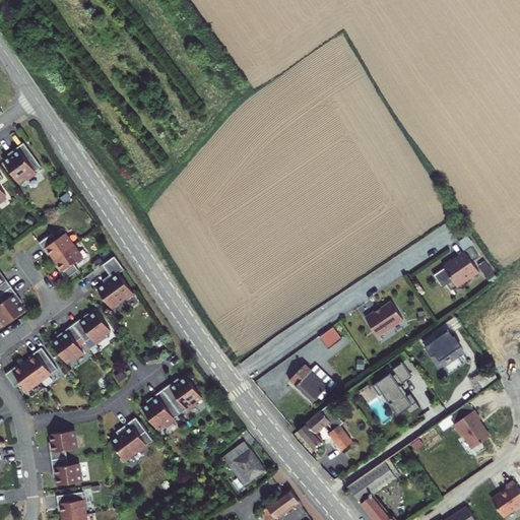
[(10,156),(3,161),(19,183),(25,178),(26,180),(37,173),(36,171),(42,167),(23,142),(17,147),(18,150),(10,156)]
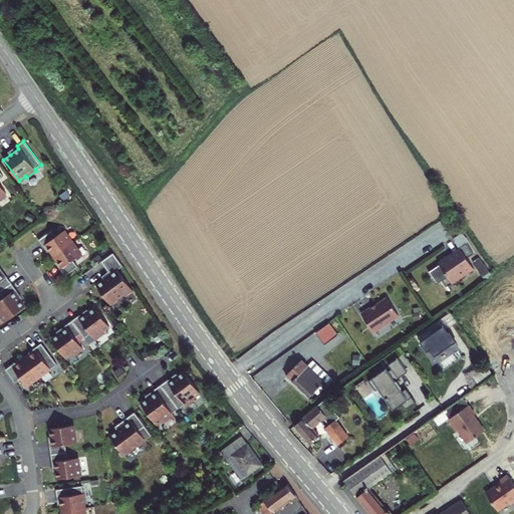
[(8,153),(10,155),(18,149),(17,146),(8,153)]
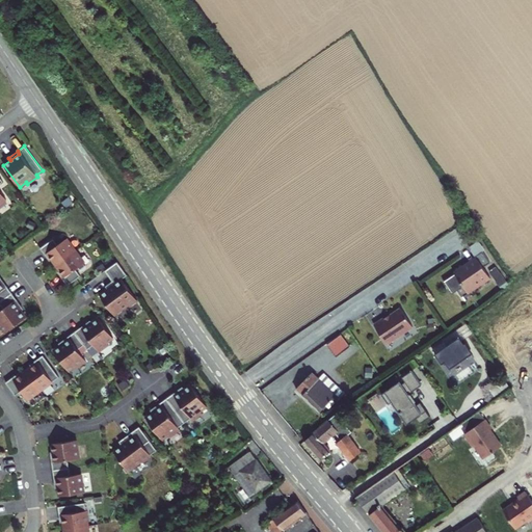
[(75,203),(71,197),(64,203),(69,207),(75,203)]
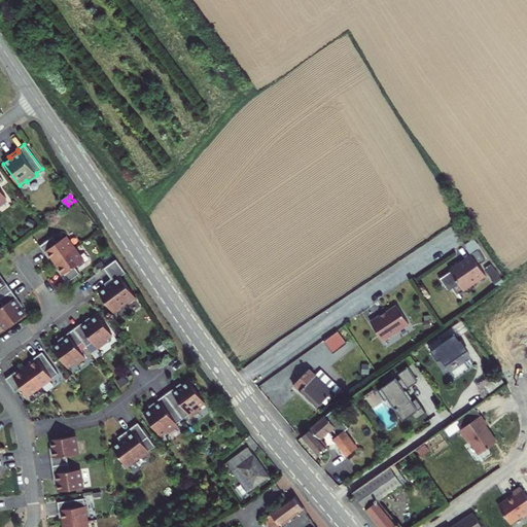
[(51,257),(56,262),(75,248),(66,237),(57,243),(53,237),(39,246),(44,253),(47,251),(51,257)]
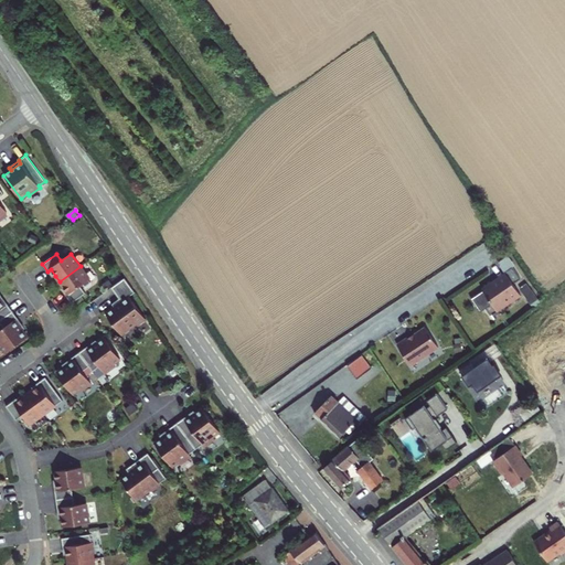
[(81,266),(60,281),(64,287),(68,294),(66,296),(72,304),(85,294),(81,286),(89,279),(81,266)]
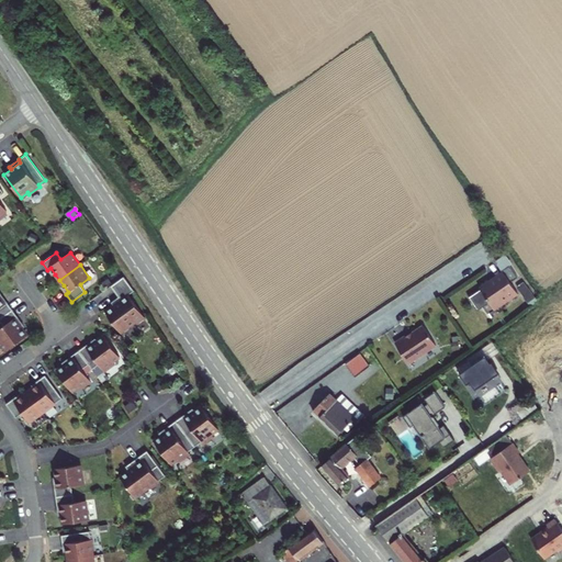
[(503,272),(509,282),(516,278),(509,266),(502,271),(503,272)]
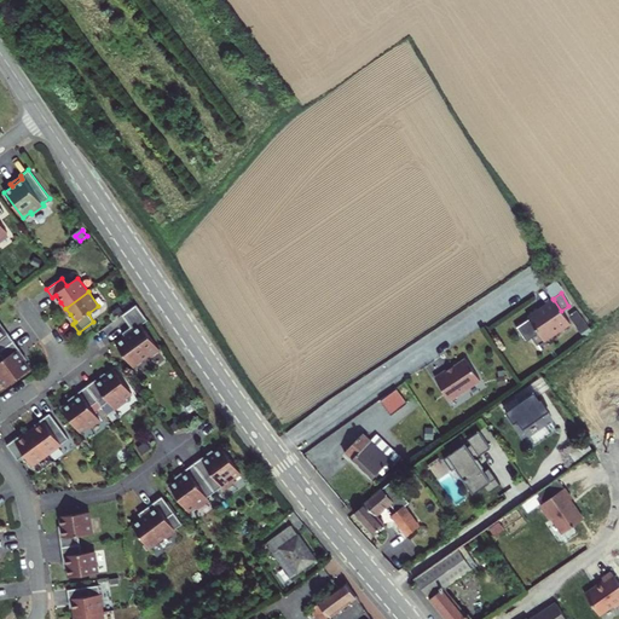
[(554,300),(528,318),(538,333),(543,339),(554,331),(555,334),(570,324),(561,311),(554,300)]
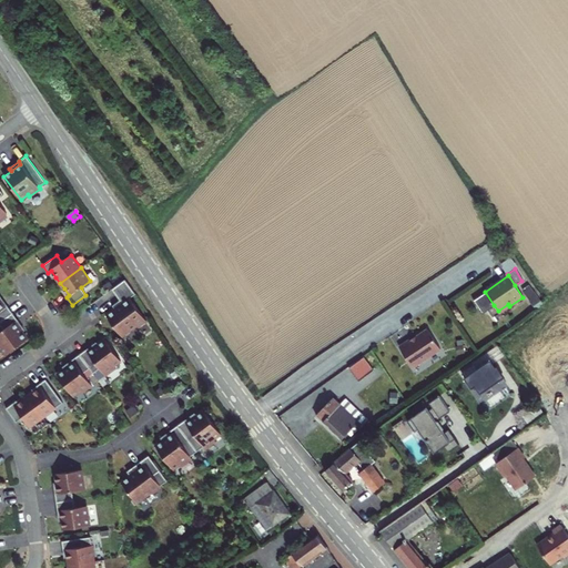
[(114,308),(105,315),(122,337),(137,326),(138,327),(146,321),(130,298),(135,294),(125,280),(112,290),(120,301),(122,303),(114,308)]
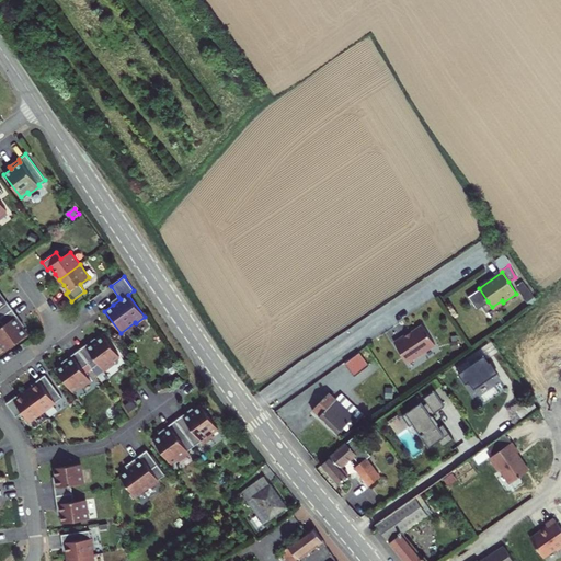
[(559,305),(560,301),(560,285),(550,295),(559,305)]
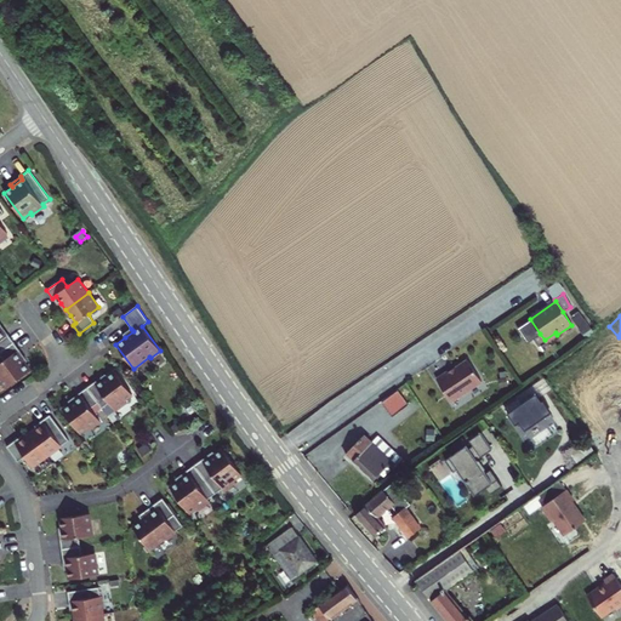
[(540,334),(530,319),(517,329),(528,343),(540,334)]
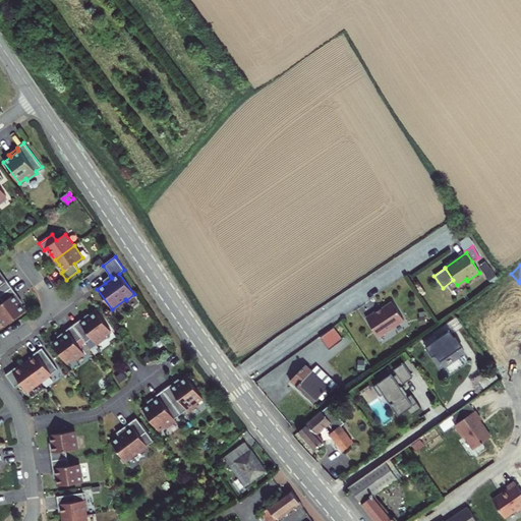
[(0,295),(11,287),(6,280),(4,282),(0,276),(0,295)]
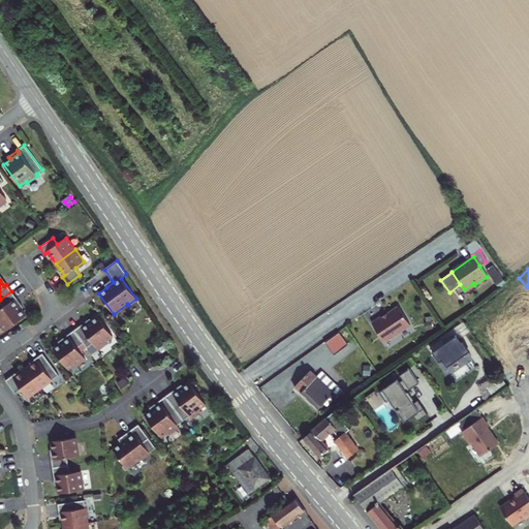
[(17,299),(11,291),(0,300),(0,302),(3,307),(0,309),(0,324),(1,323),(6,331),(26,316),(21,309),(14,300),(17,299)]
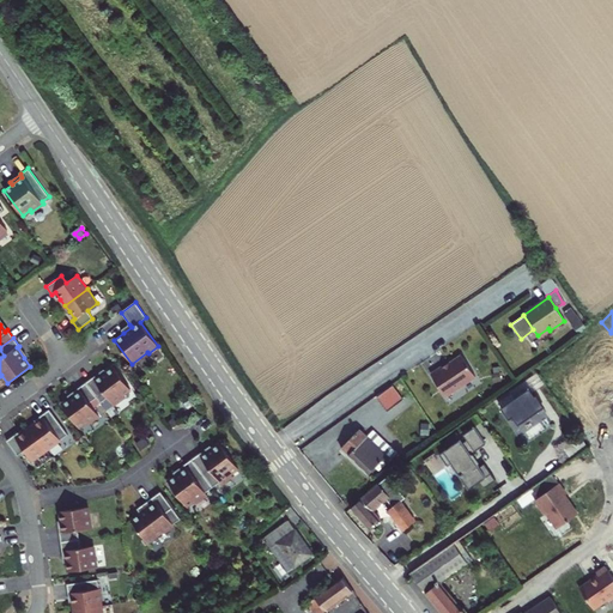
[(19,346),(17,347),(24,358),(26,356),(19,346)]
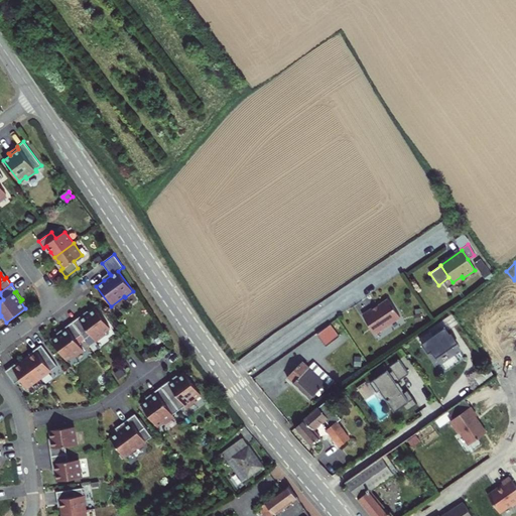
[(371,308),(362,314),(374,333),(400,316),(388,298),(372,309),(371,308)]
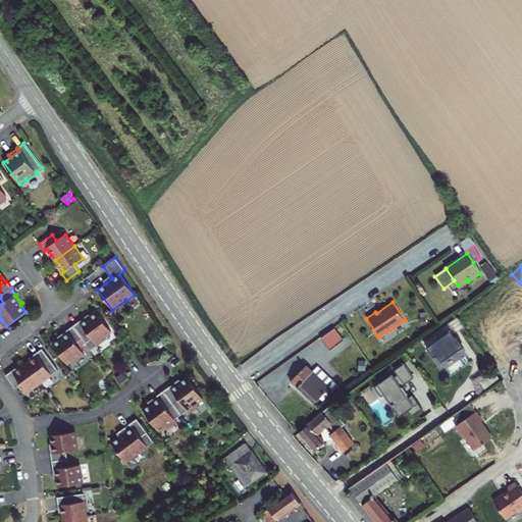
[(80,321),(73,326),(83,338),(86,343),(92,338),(97,345),(106,337),(105,336),(111,331),(97,312),(91,317),(82,323),(80,321)]
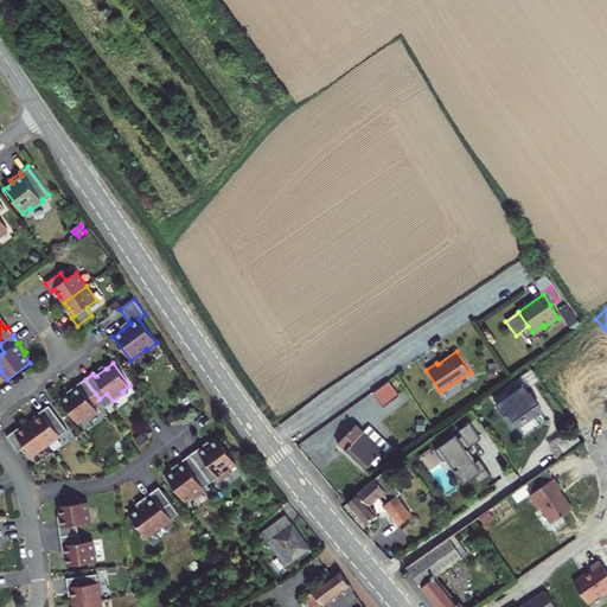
[(103,365),(93,374),(95,376),(106,369),(103,365)]
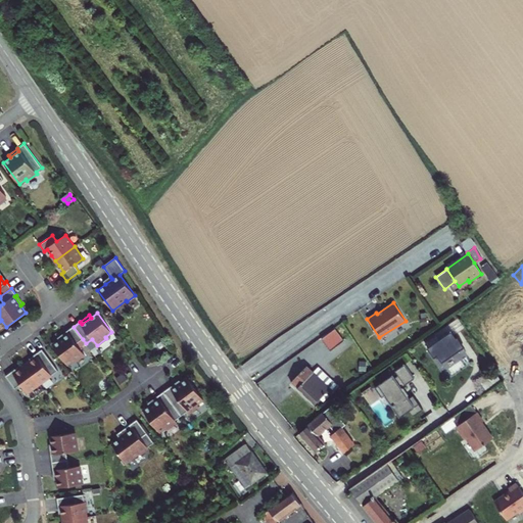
[(83,339),(74,327),(66,331),(68,334),(59,340),(53,345),(67,365),(74,360),(75,362),(85,354),(80,348),(86,343),(83,339)]
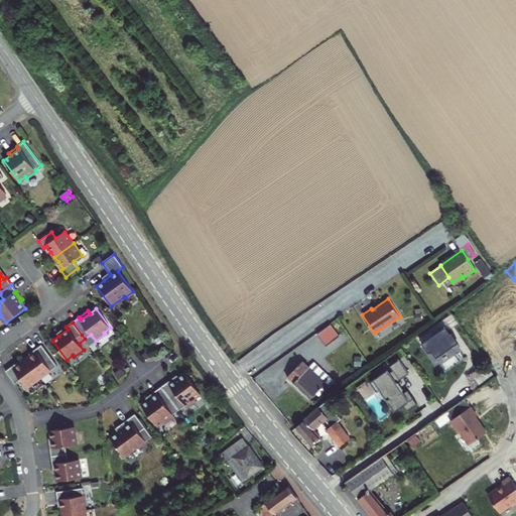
[(315,333),(324,345),(338,336),(329,324),(315,333)]
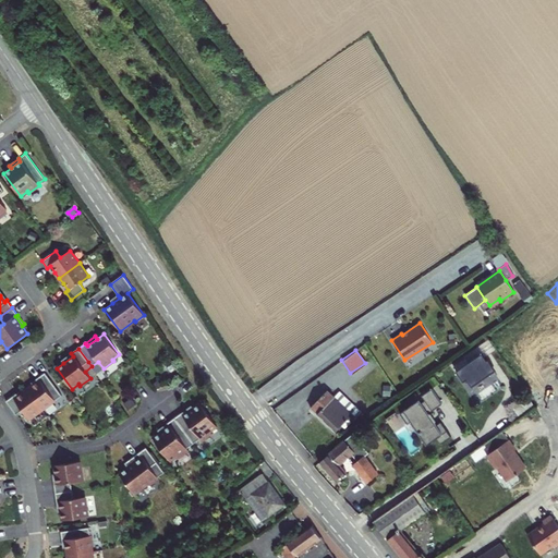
[(481,352),(455,371),(462,380),(465,378),(471,386),(495,370),(487,359),(485,360),(484,356),(481,352)]
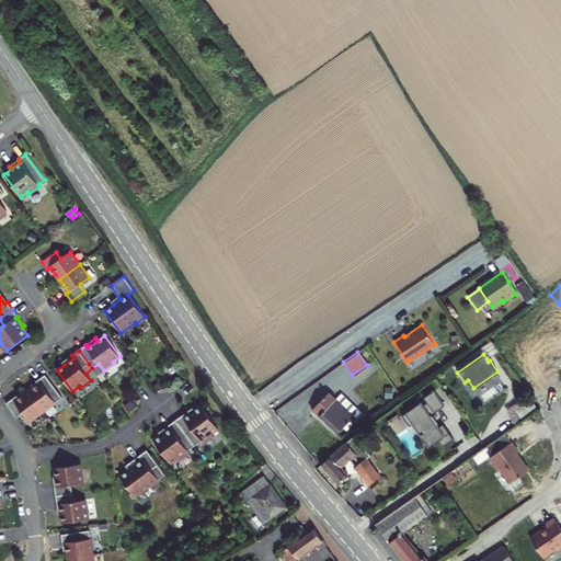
[(61,363),(64,365),(73,358),(71,355),(61,363)]
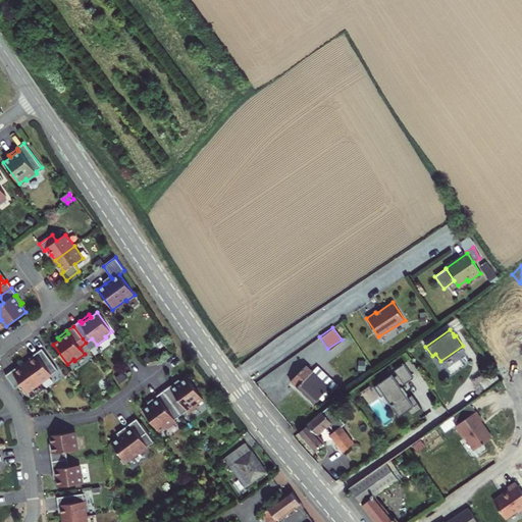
[(31,360),(25,364),(40,383),(58,370),(42,349),(36,354),(37,356),(31,360)]
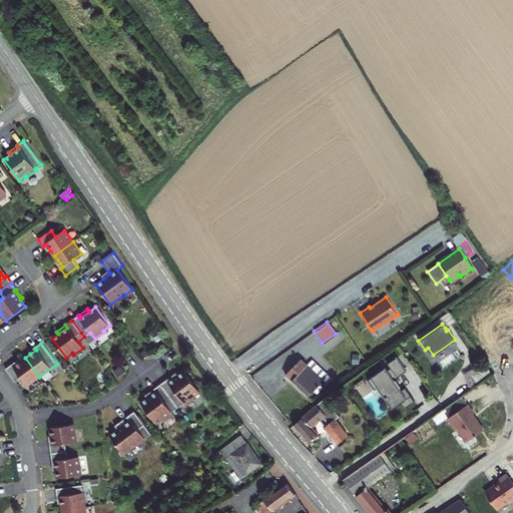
[(384,367),(370,377),(392,408),(400,403),(404,408),(414,401),(404,387),(400,390),(393,380),(406,371),(396,357),(387,363),(390,368),(386,370),(384,367)]
